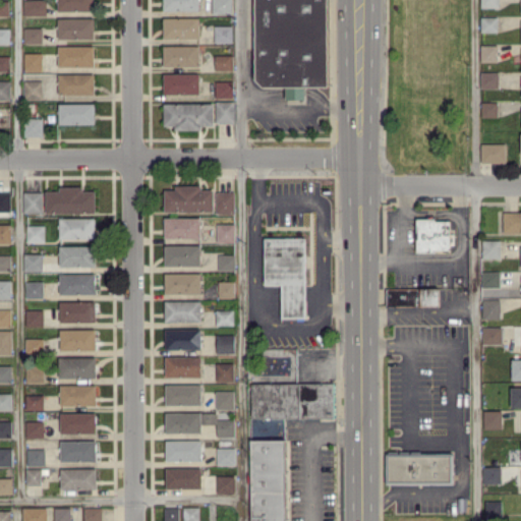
[(8,0),(0,0),(0,14),(8,15),(8,0)]
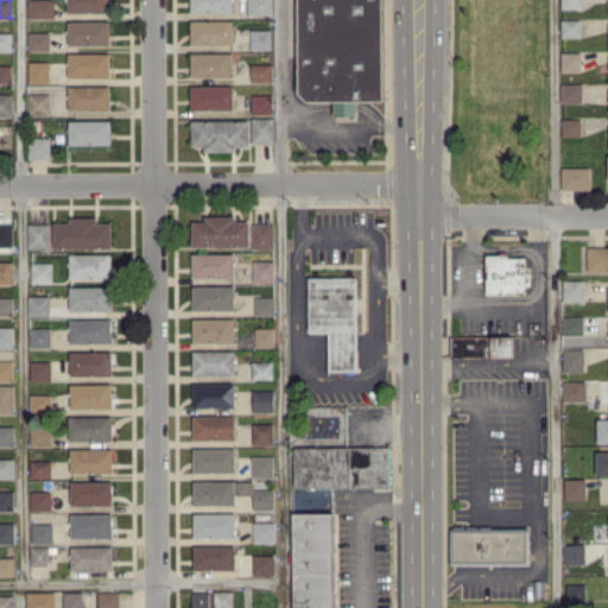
[(54,18),(52,0),(26,0),(27,18),(54,18)]
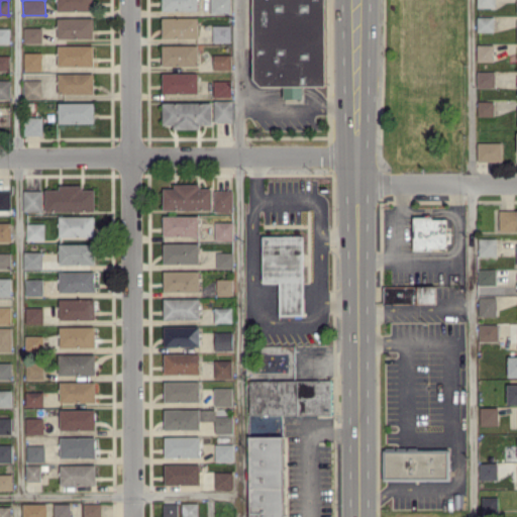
[(92,0),(57,0),(57,10),(93,10),(92,0)]
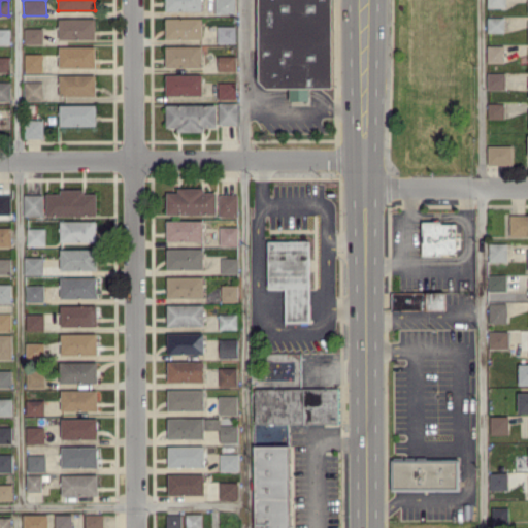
[(164,0),(165,10),(201,10),(201,0),(164,0)]
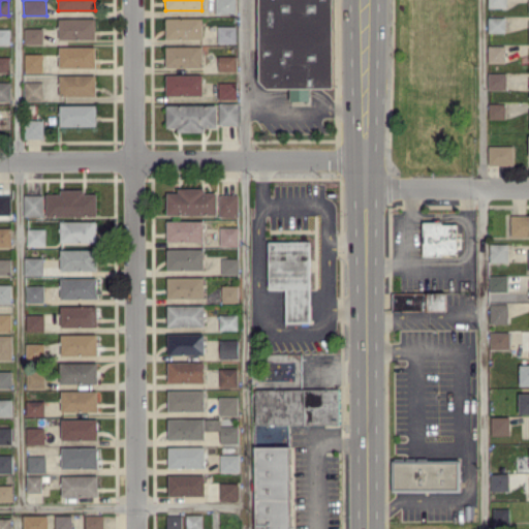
[(235,13),(235,0),(214,0),(215,13),(235,13)]
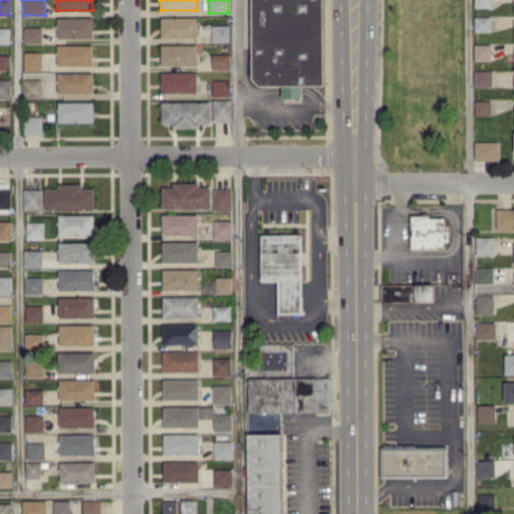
[(253,0),(321,0),(321,79),(300,80),(300,92),(280,91),(280,81),(262,82),(253,73),(253,0)]
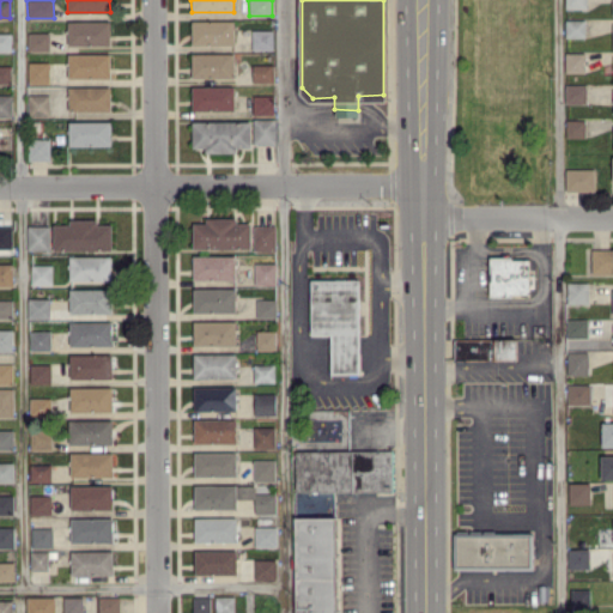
[(235,20),(192,19),(192,43),(235,44),(235,20)]
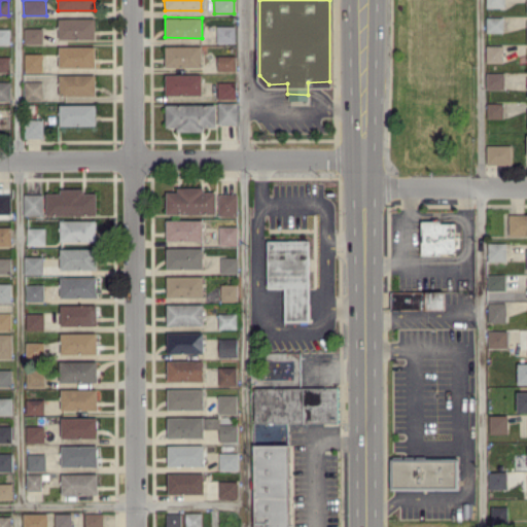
[(503,16),(486,16),(486,31),(502,32),(503,16)]
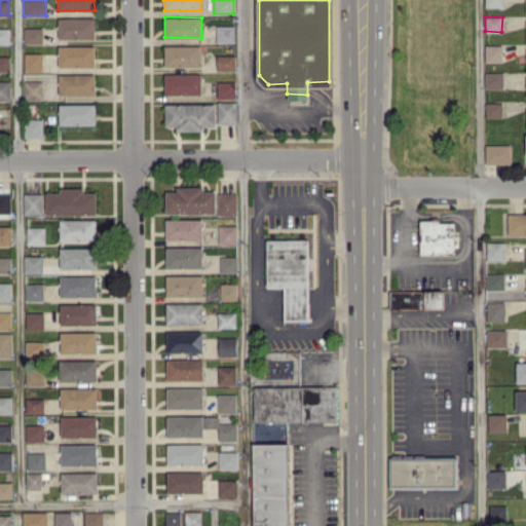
[(95,17),(58,17),(59,38),(95,37),(95,17)]
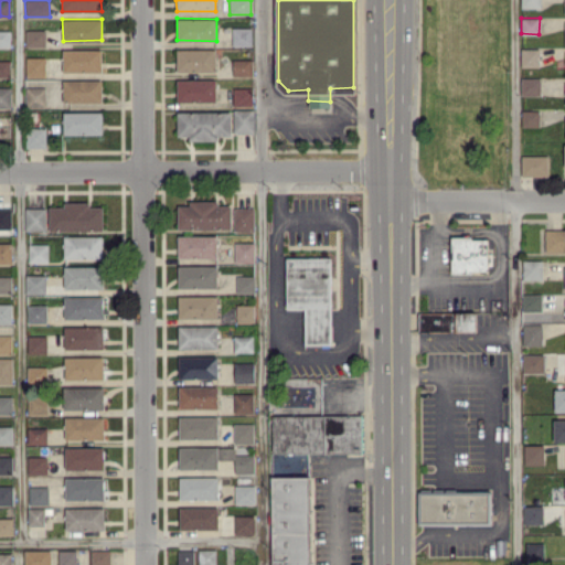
[(232,44),(252,44),(252,27),(232,27),(232,44)]
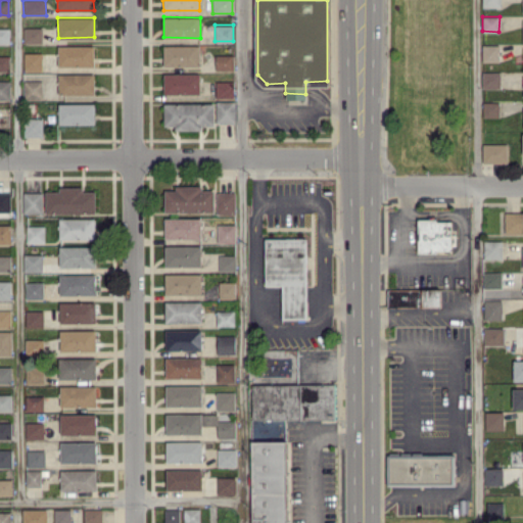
[(10,28),(0,27),(0,42),(9,43),(10,28)]
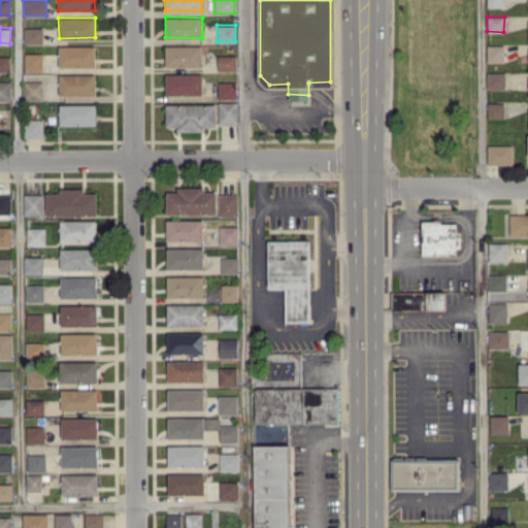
[(42,42),(42,27),(24,28),(24,43),(42,42)]
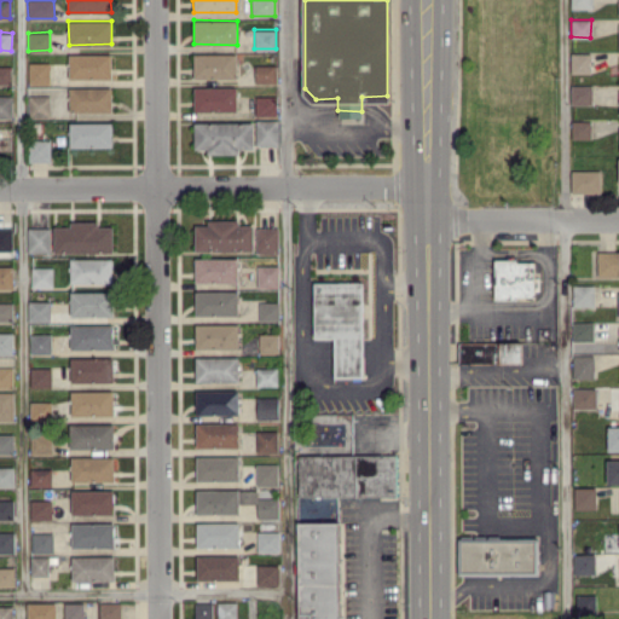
[(590,73),(590,52),(571,52),(571,73),(590,73)]
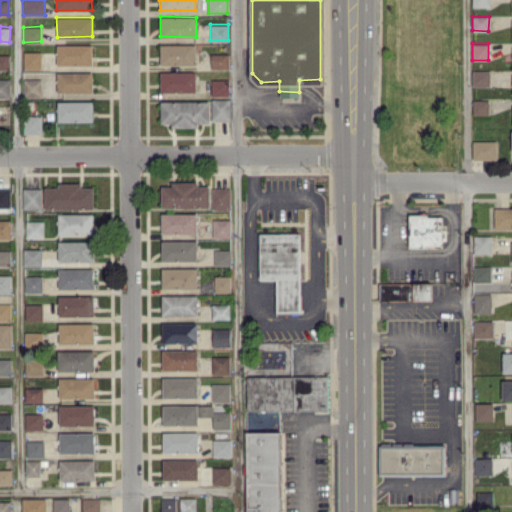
[(92,45),(57,44),(57,64),(92,65),(92,45)]
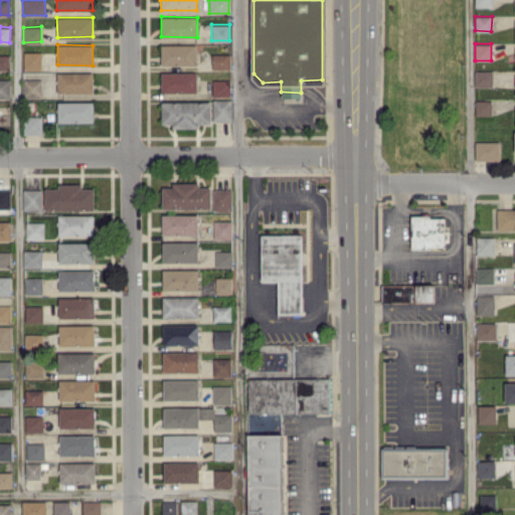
[(196,44),(162,44),(161,64),(196,65),(196,44)]
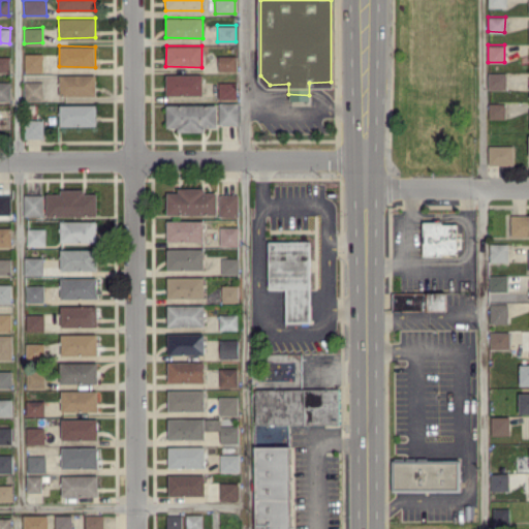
[(43,70),(42,53),(24,53),(25,71),(43,70)]
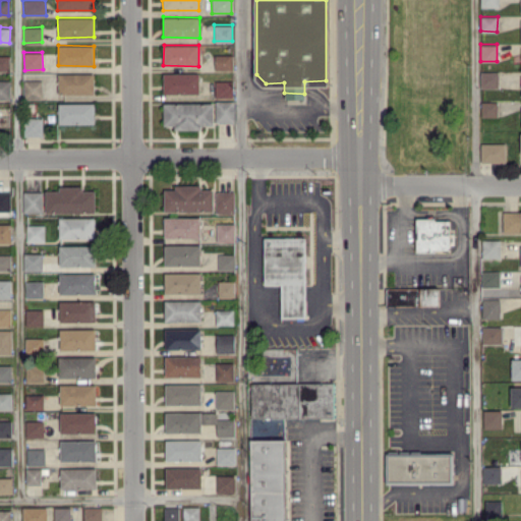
[(215,69),(232,69),(232,54),(215,54),(215,69)]
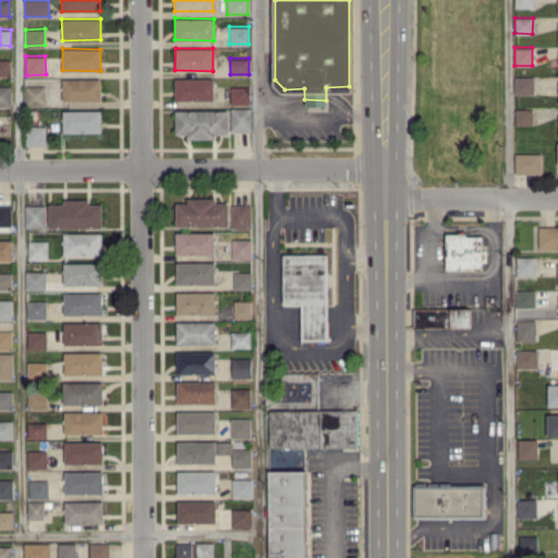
[(0,74),(10,75),(11,59),(0,59),(0,74)]
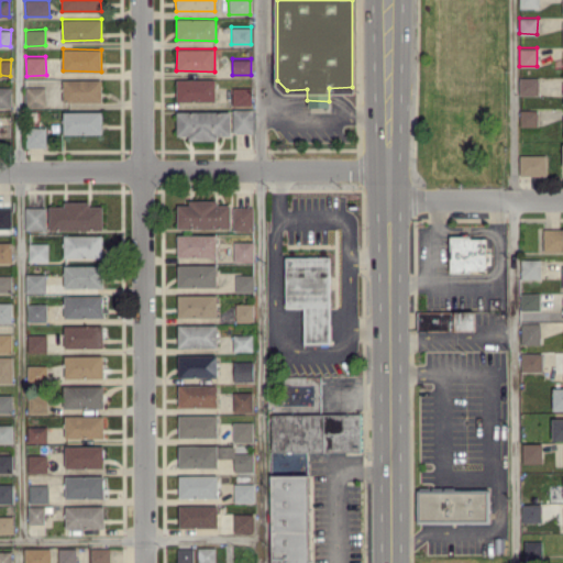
[(538,77),(519,77),(519,95),(539,95),(538,77)]
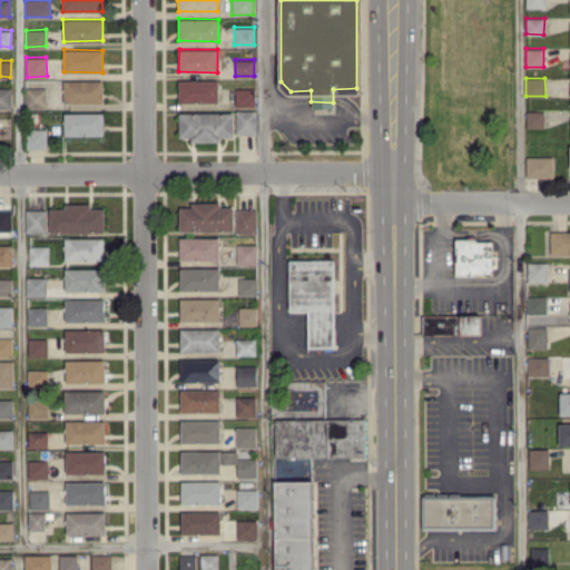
[(104,101),(102,79),(64,80),(64,102),(104,101)]
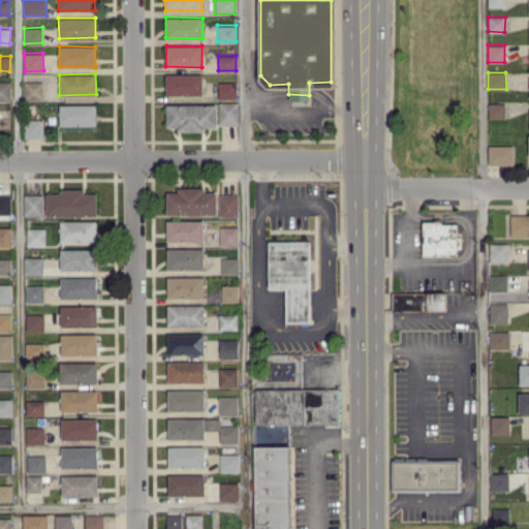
[(201,95),(201,74),(165,73),(165,94),(201,95)]
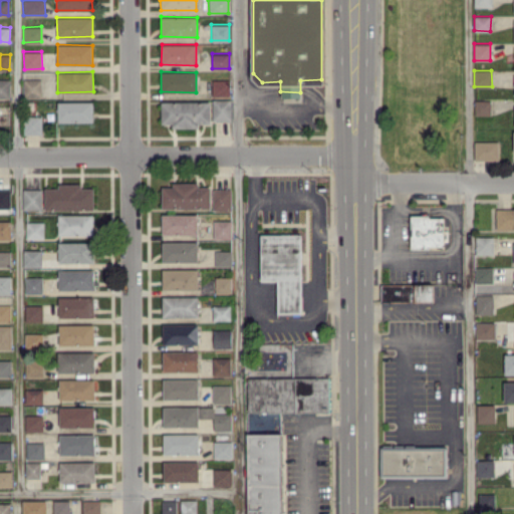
[(9,78),(0,78),(0,96),(10,97),(9,78)]
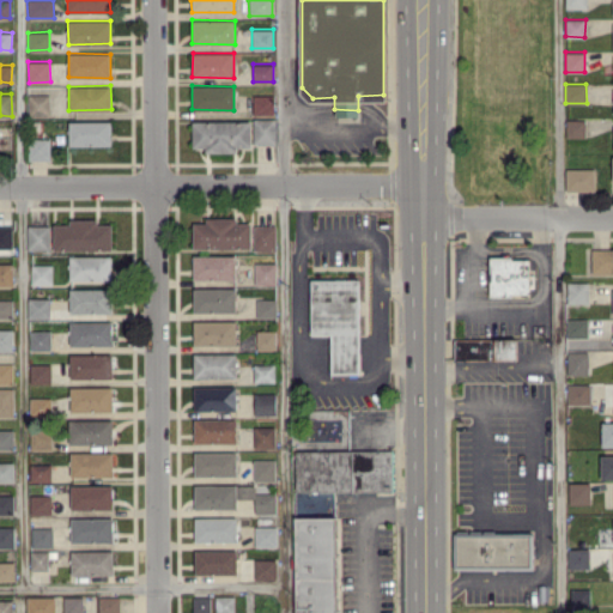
[(50,116),(49,93),(28,93),(29,116),(50,116)]
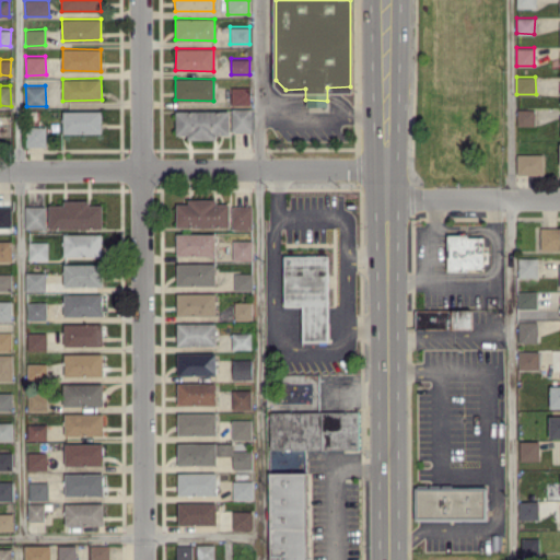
[(231,105),(249,105),(249,86),(231,86),(231,105)]
